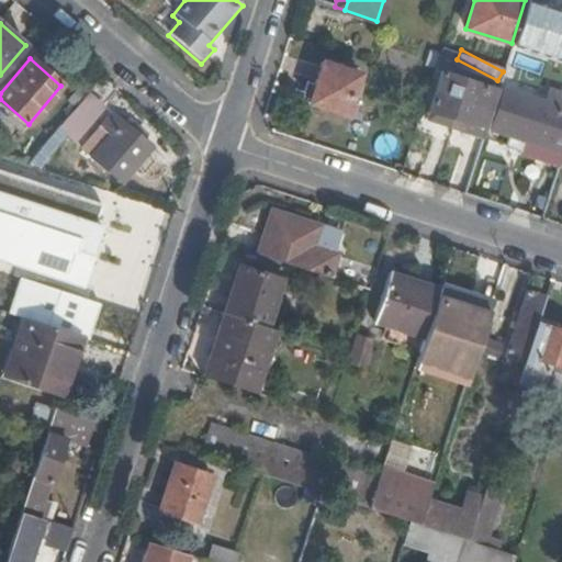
[(346,115),(359,75),(323,63),(310,103),(346,115)]
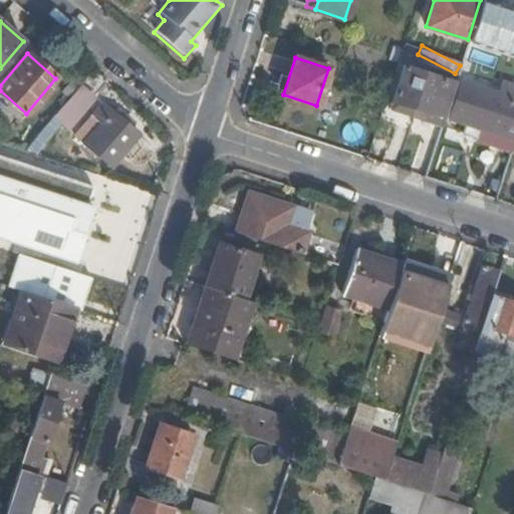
[(440,127),(455,82),(403,65),(392,102),(397,103),(395,109),(396,112),(405,115),(408,107),(414,110),(412,118),(440,127)]
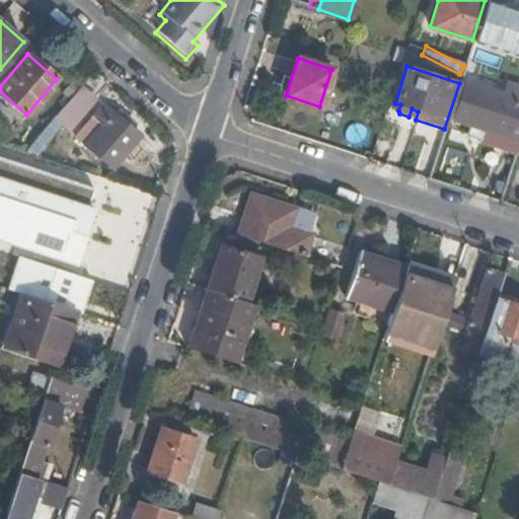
[(106,80),(95,70),(56,116),(68,126),(106,80)]
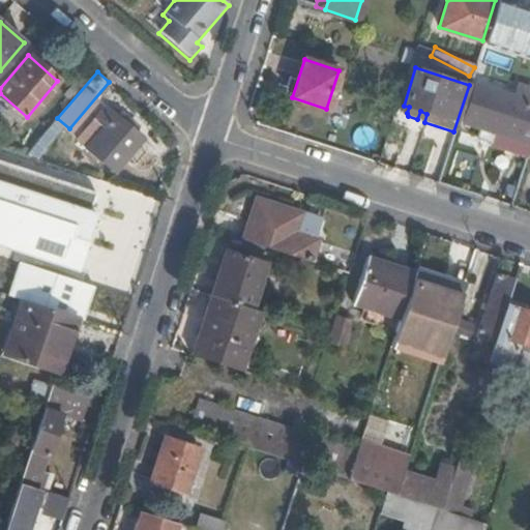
[(529,89),(521,87),(517,98),(475,86),(463,124),(478,129),(476,139),(494,144),(496,135),(516,141),(529,144),(529,89)]
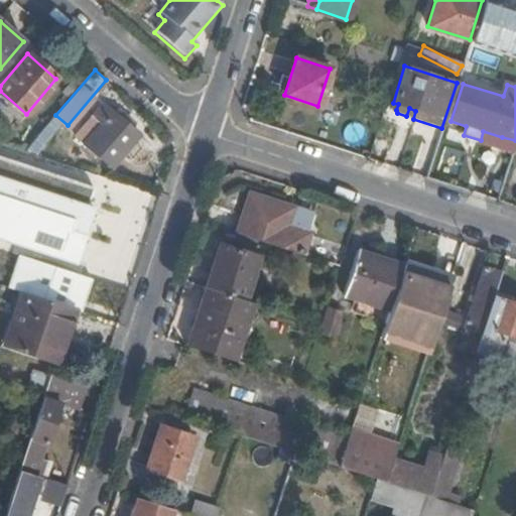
[(126,124),(112,113),(103,105),(82,131),(86,145),(111,167),(138,135),(126,124)]
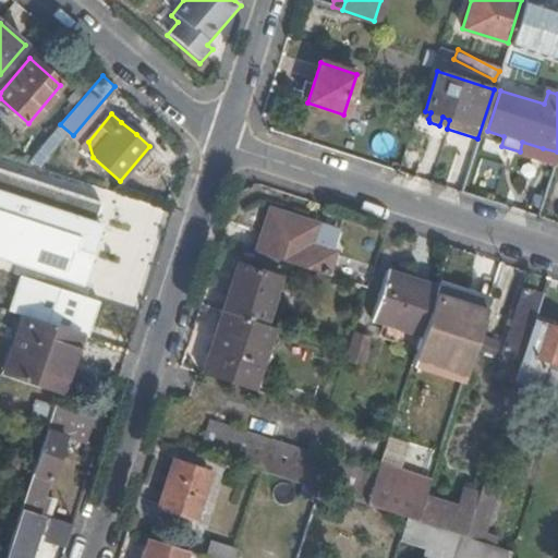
[(125,117),(121,122),(136,134),(140,130),(125,117)]
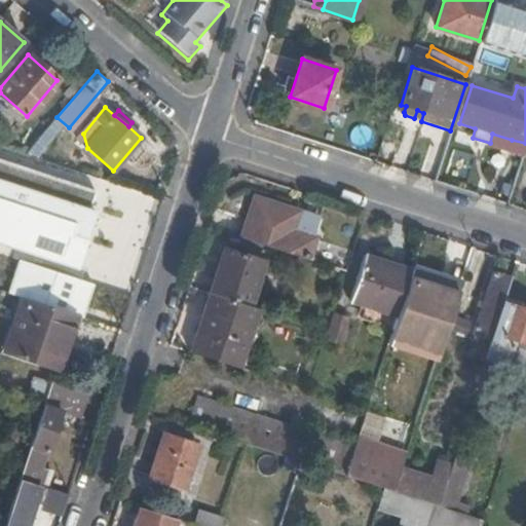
[(417,110),(414,118),(421,121),(423,113),(417,110)]
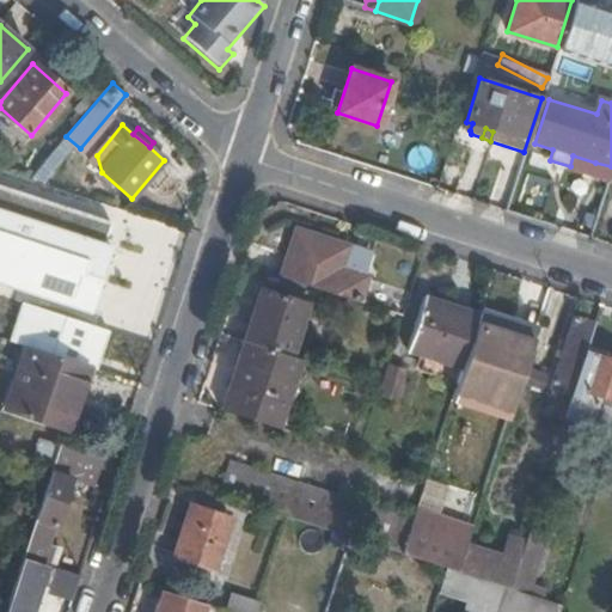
[(573,155),(570,166),(568,171),(591,178),(591,176),(595,163),(573,155)]
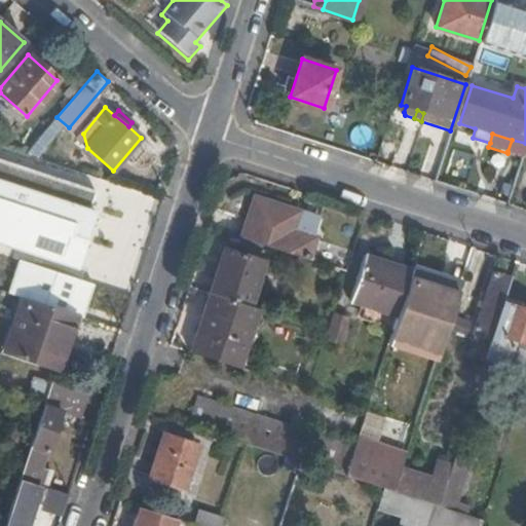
[(525,149),(525,147),(525,143),(512,140),(508,151),(523,156),(525,149)]
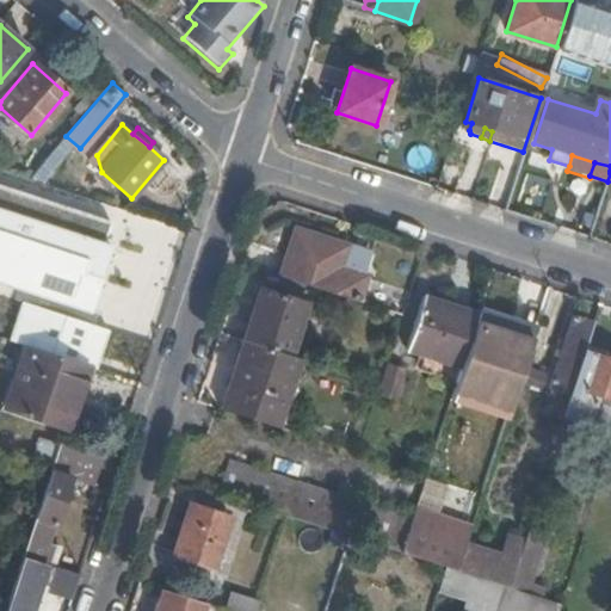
[(29,178),(0,168),(0,216),(63,238),(66,230),(98,241),(110,204),(57,186),(29,178)]
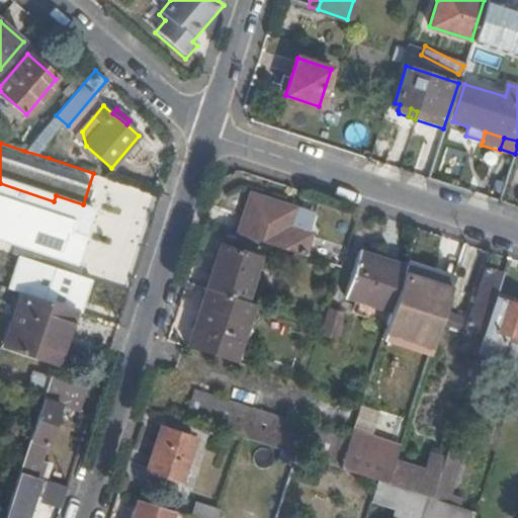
[(245,217),(239,236),(300,256),(307,236),(285,229),(291,210),(251,197),(245,217)]
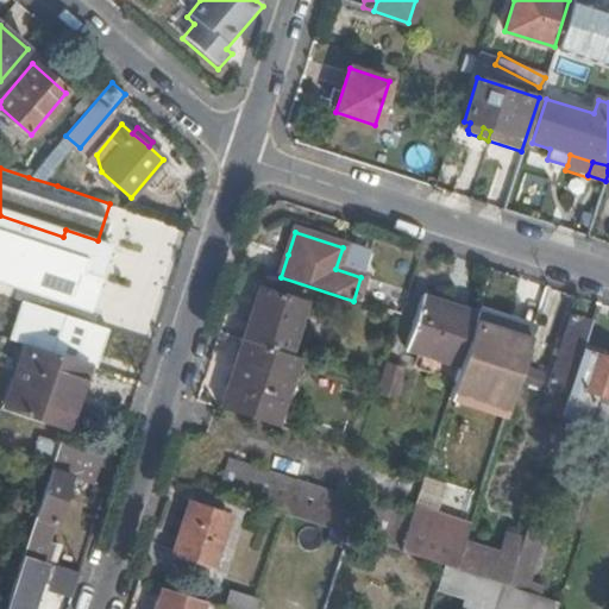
[(366,256),(343,248),(336,269),(360,277),(366,256)]
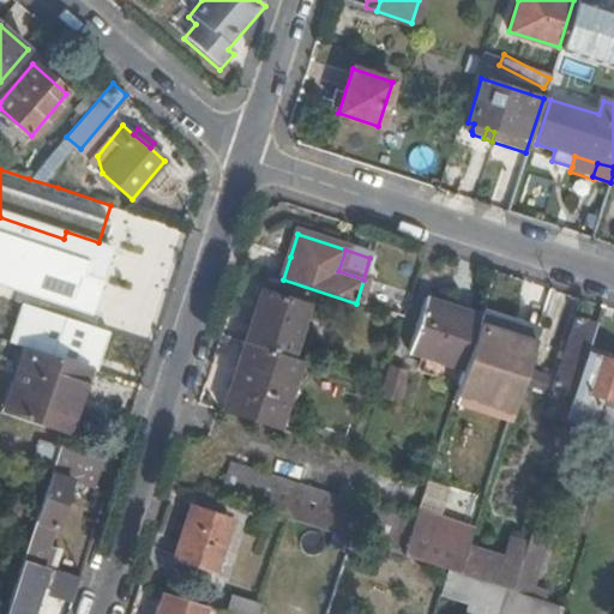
[(283,256),(276,277),(283,280),(290,257),(283,256)]
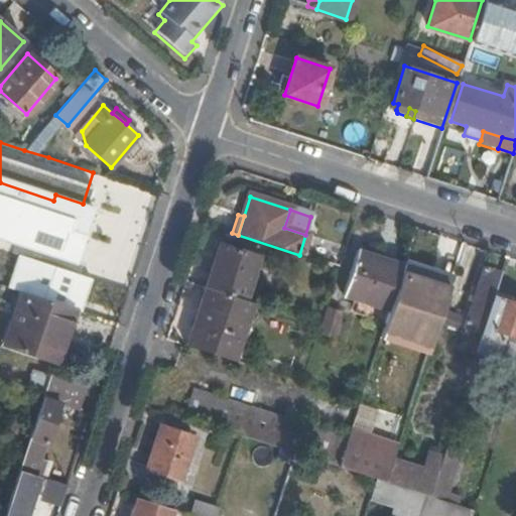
[(0,252),(0,284),(22,292),(25,285),(54,295),(75,230),(48,221),(38,252),(20,246),(17,256),(8,253),(8,255),(0,252)]
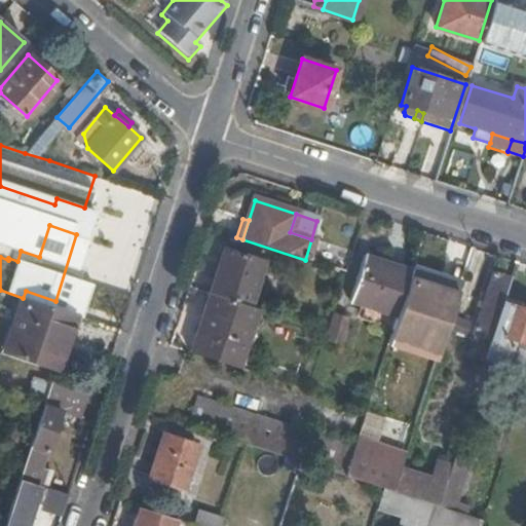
[(216,273),(209,294),(248,306),(262,263),(223,251),(216,273)]
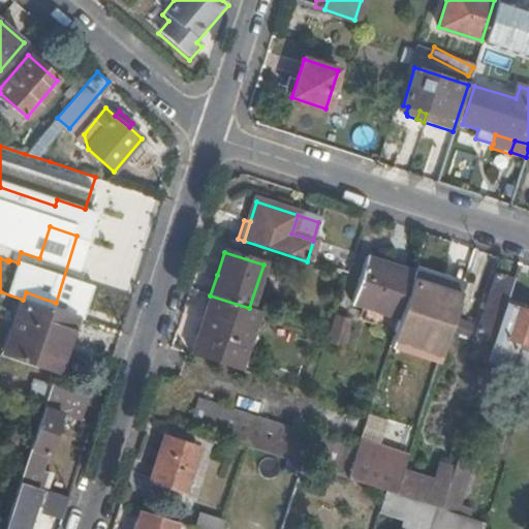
[(411,280),(411,278),(380,268),(381,263),(366,258),(351,304),(367,309),(363,321),(394,332),(411,280)]
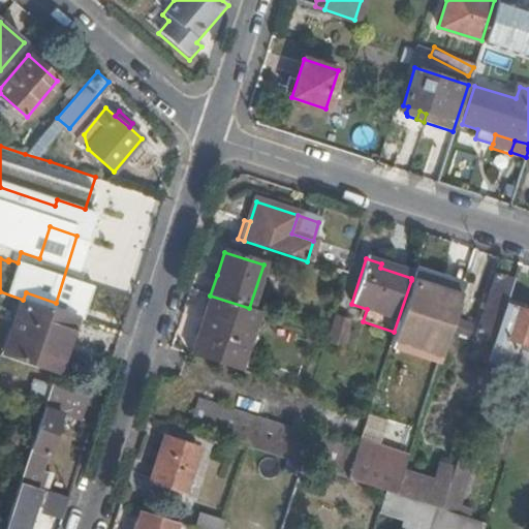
[(411,280),(461,294),(462,288),(424,277),(426,272),(414,269),(411,278),(411,280)]
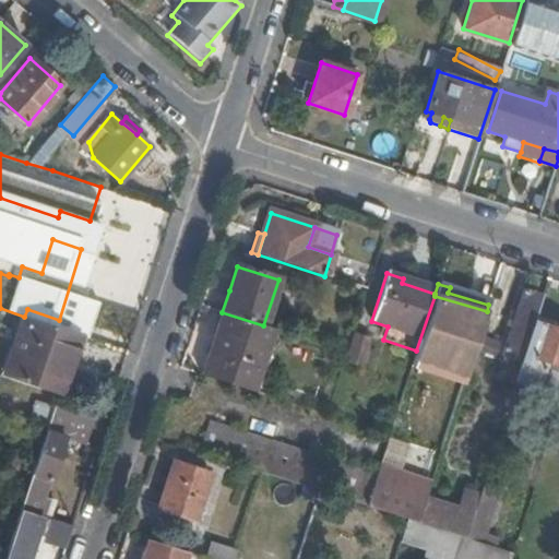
[(522,361),(534,323),(544,296),(524,289),(503,356),(522,361)]
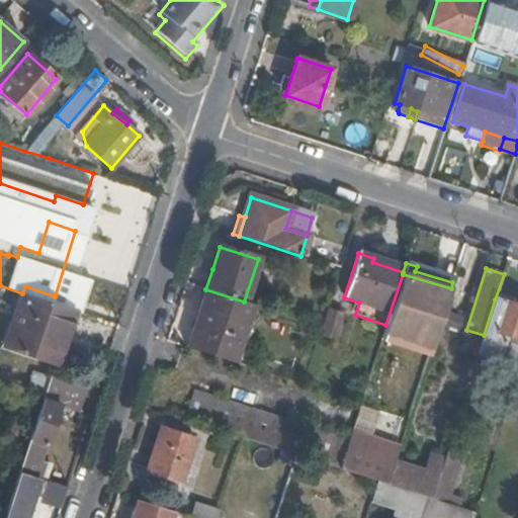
[(443,312),(451,288),(403,274),(385,325),(382,333),(431,349),(439,324),(443,312)]
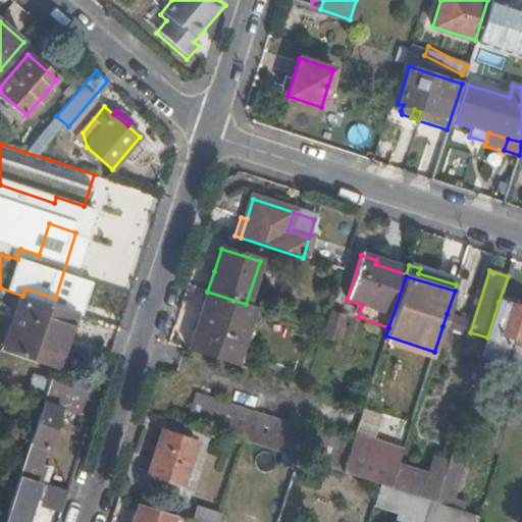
[(246,304),(207,292),(188,352),(240,369),(259,309),(246,304)]
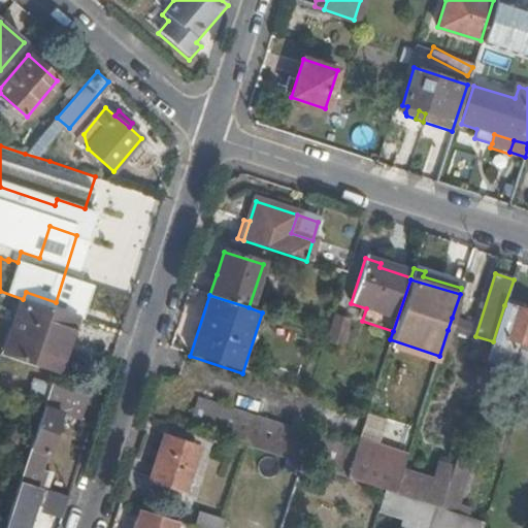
[(75,317),(23,299),(6,354),(59,371),(64,353),(60,352),(65,335),(69,337),(75,317)]
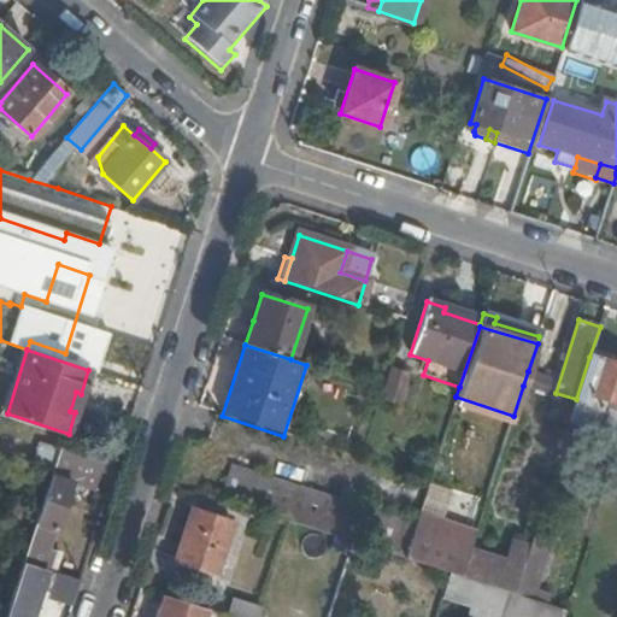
[(211,382),(229,385),(234,360),(216,357),(211,382)]
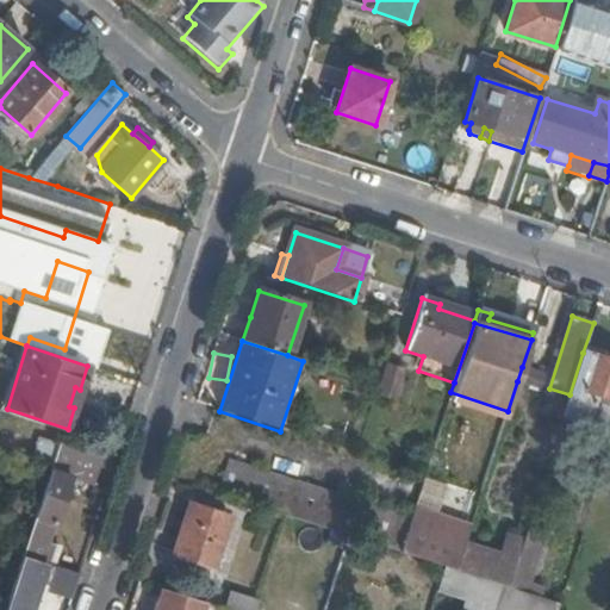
[(564,414),(562,415),(586,422),(592,402),(608,406),(609,400),(609,399),(609,361),(583,353),(570,394),(567,400),(564,414)]
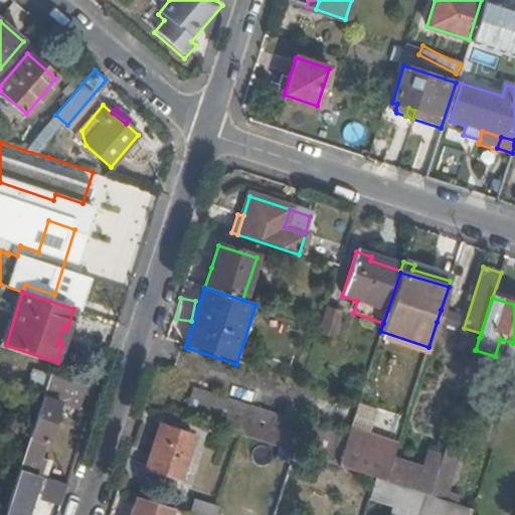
[(62,344),(57,362),(64,364),(69,347),(80,311),(73,309),(67,329),(62,344)]
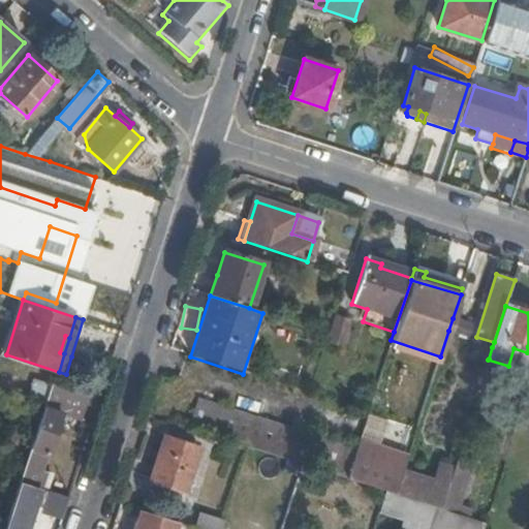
[(346,322),(333,318),(327,334),(324,341),(339,345),(346,322)]
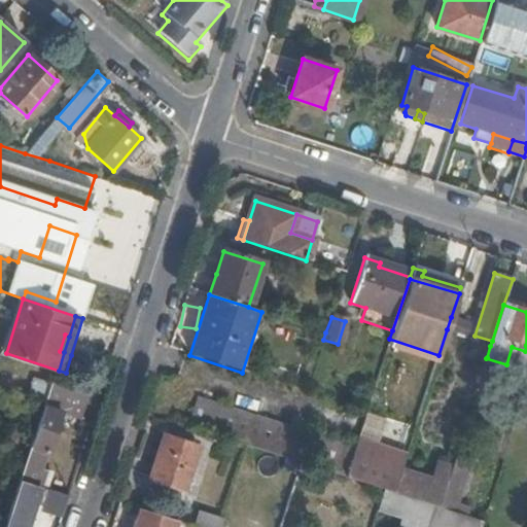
[(468,323),(451,317),(447,329),(465,336),(468,323)]
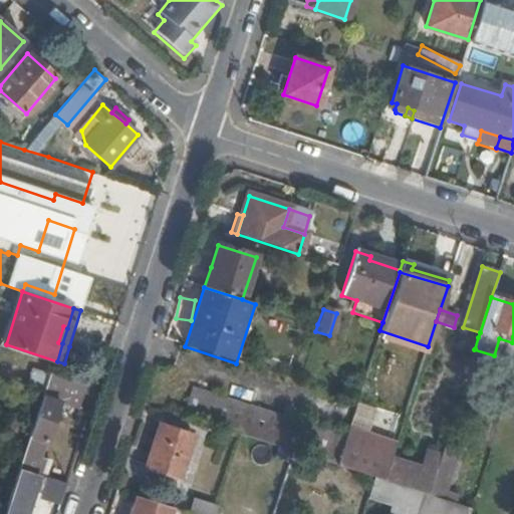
[(58,342),(62,343),(67,328),(63,326),(58,342)]
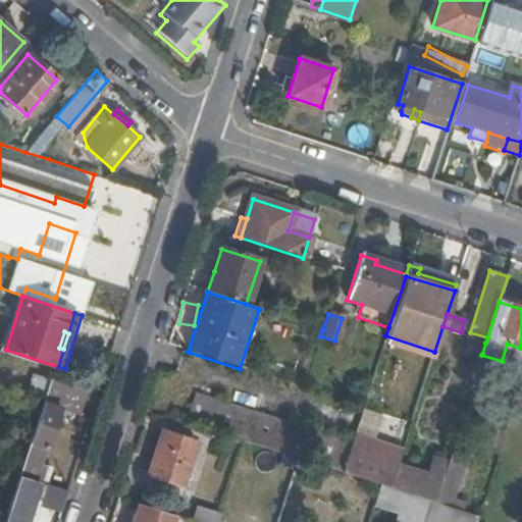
[(385,335),(383,342),(432,358),(434,352),(385,335)]
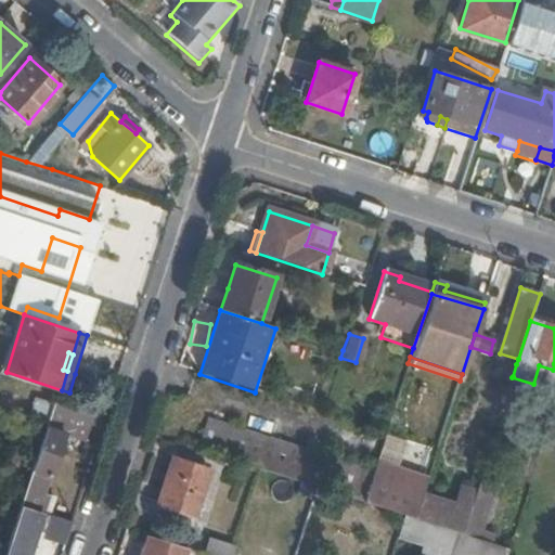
[(501,373),(513,376),(516,364),(505,361),(501,373)]
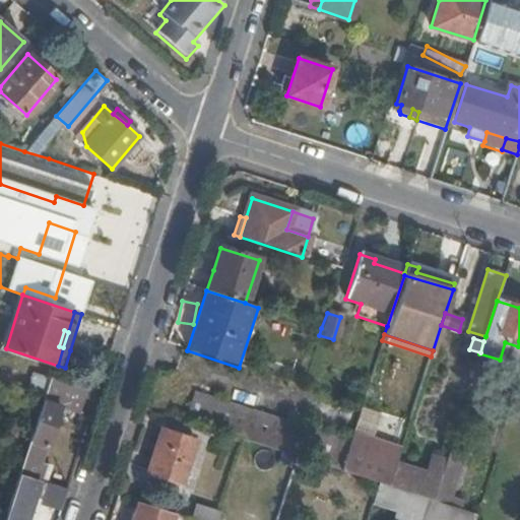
[(51,379),(43,401),(37,423),(22,466),(38,471),(36,480),(44,482),(46,477),(41,475),(45,464),(41,463),(47,445),(59,407),(67,409),(74,386),(51,379)]
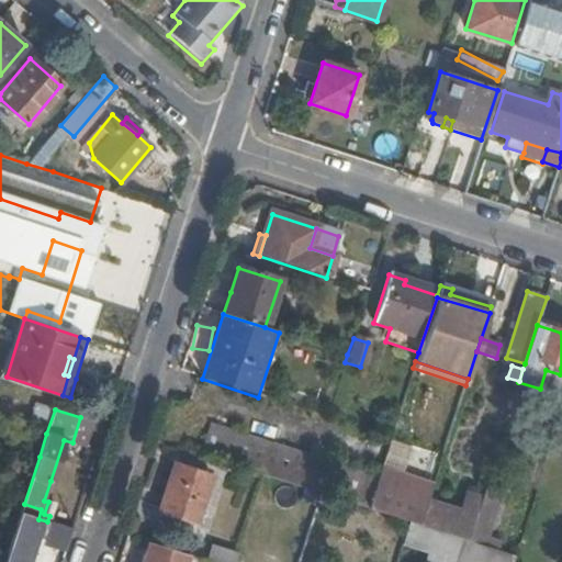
[(97,423),(80,417),(72,442),(89,448),(97,423)]
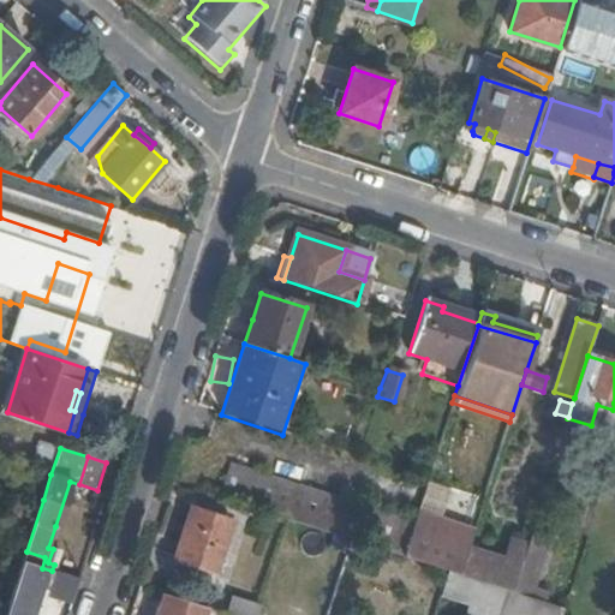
[(19,465),(0,459),(0,470),(16,476),(19,465)]
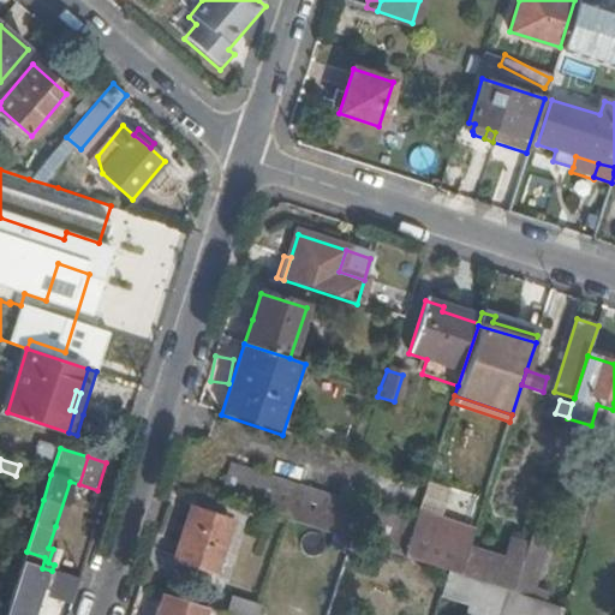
[(614,461),(610,461),(599,494),(614,499),(614,461)]
